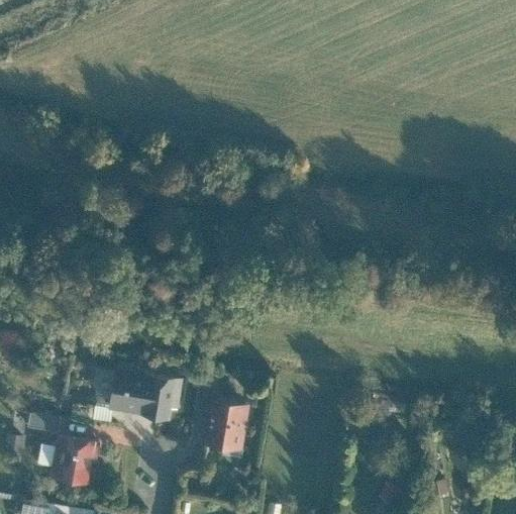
[(176,424),(183,380),(116,370),(109,414),(176,424)]
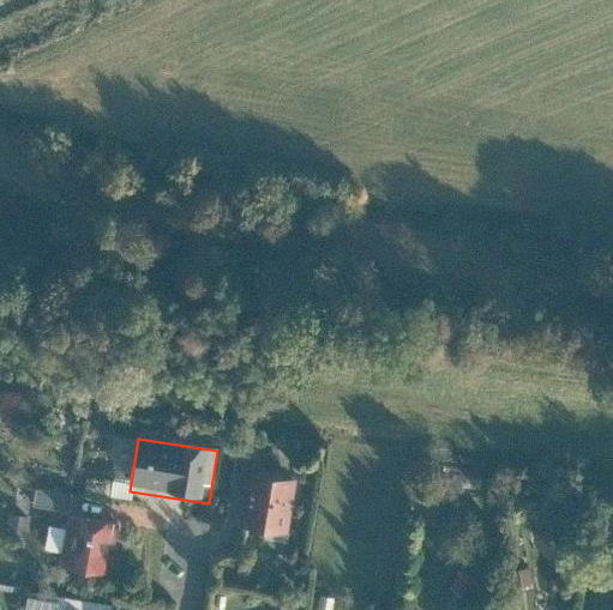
[(288,537),(296,482),(254,476),(258,454),(238,452),(232,491),(253,494),(248,531),(288,537)]
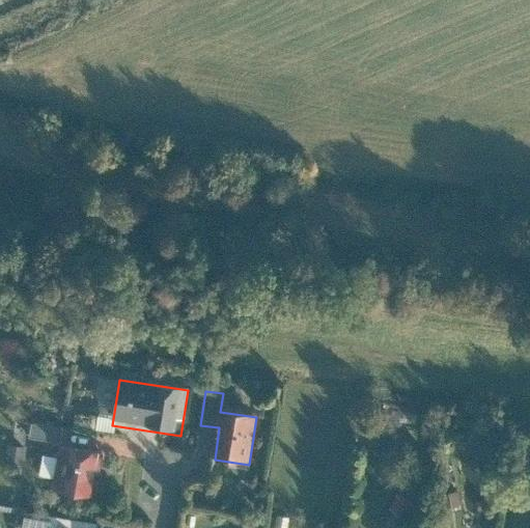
[(27,439),(57,444),(62,411),(32,407),(27,439)]
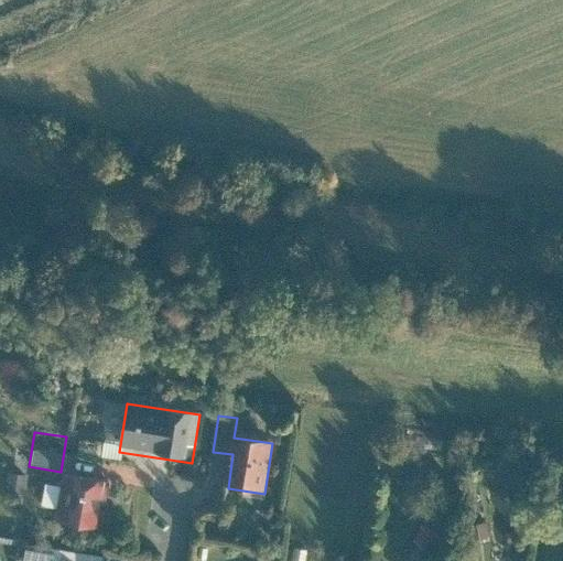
[(25,476),(3,474),(1,495),(23,497),(25,476)]
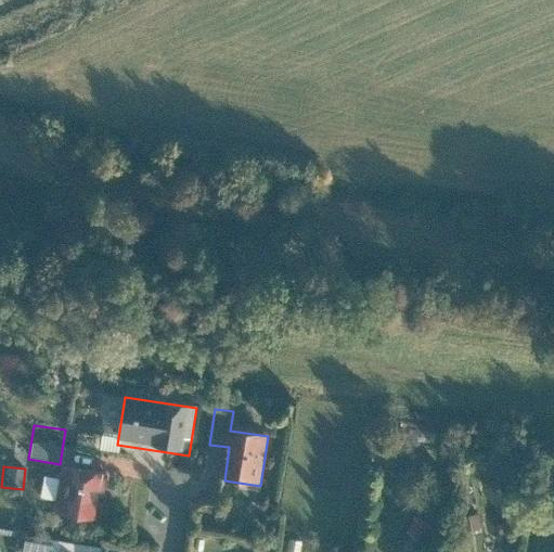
[(95,520),(103,478),(64,472),(56,512),(95,520)]
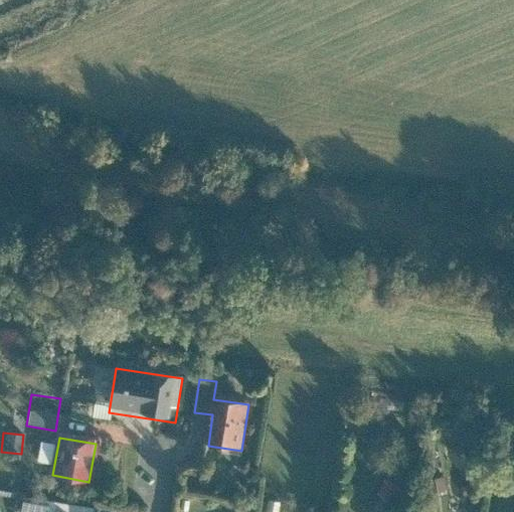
[(445,497),(441,481),(426,484),(430,500),(445,497)]
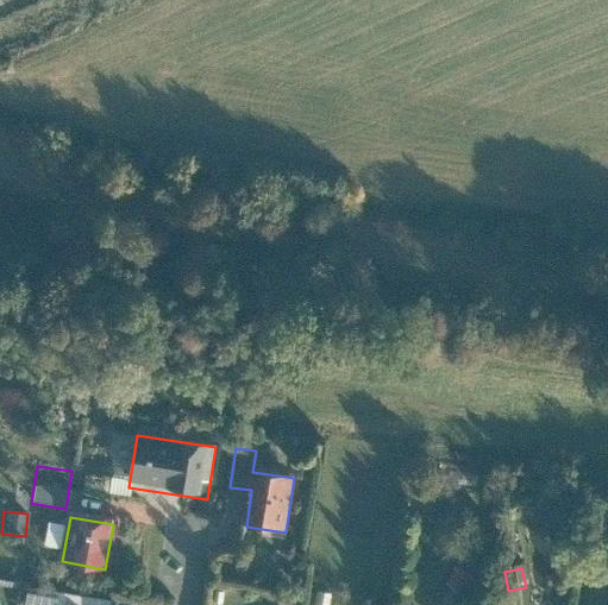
[(456,569),(445,588),(462,598),(472,579),(456,569)]
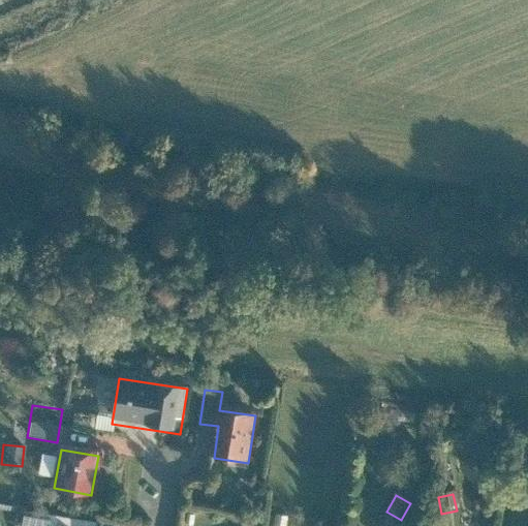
All buildings are outlined.
